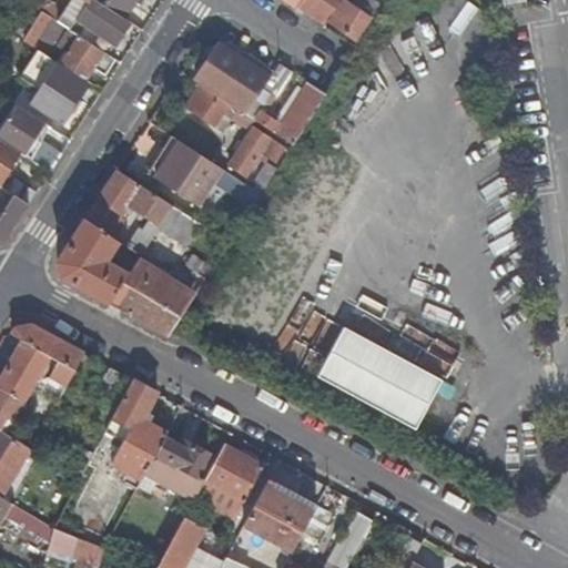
[(108,54),(129,22),(123,19),(94,0),(88,0),(88,1),(74,22),(70,29),(108,54)]
